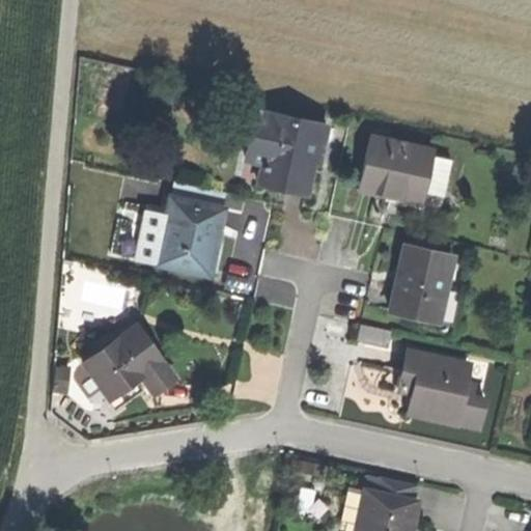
[(323,126),(256,110),(241,177),(279,186),(302,191),(309,159),(314,160),(323,126)]
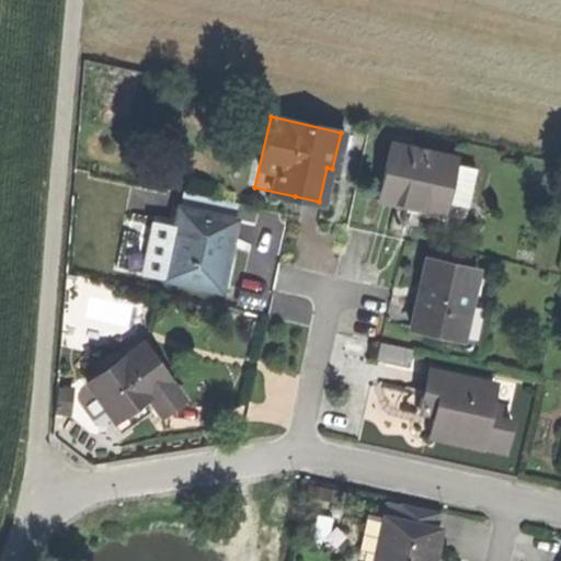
[(455,155),(388,140),(376,197),(403,203),(442,212),(455,155)]
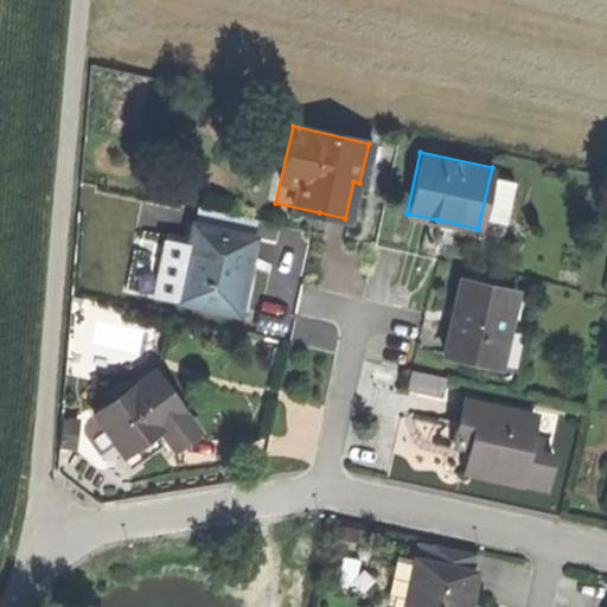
[(187,243),(164,237),(151,294),(235,313),(243,275),(251,237),(192,224),(187,243)]
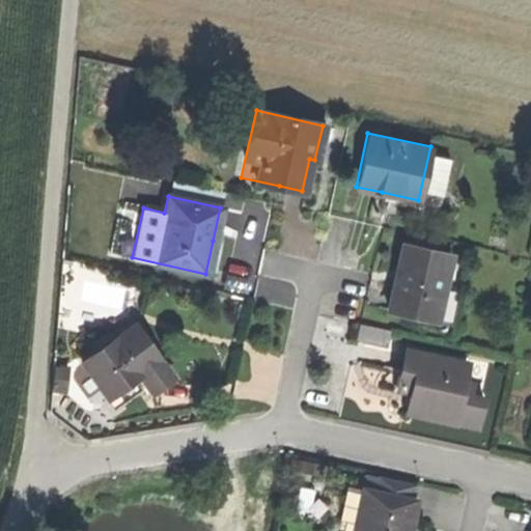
[(452,253),(402,241),(395,274),(387,307),(437,318),(452,253)]
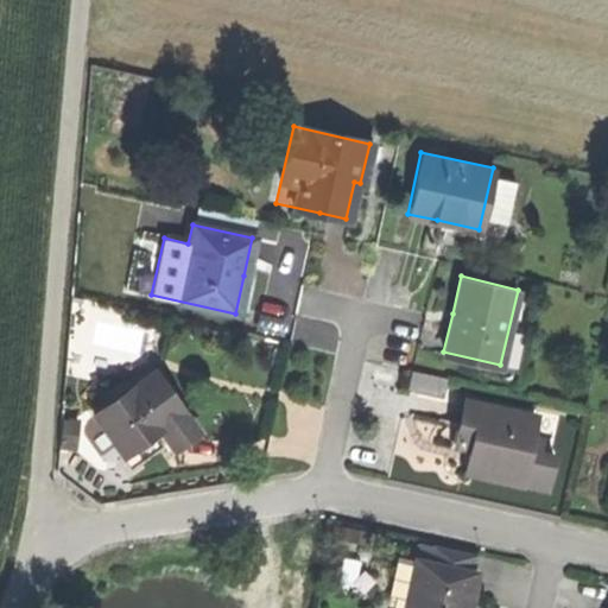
[(409,367),(405,387),(442,396),(445,375),(409,367)]
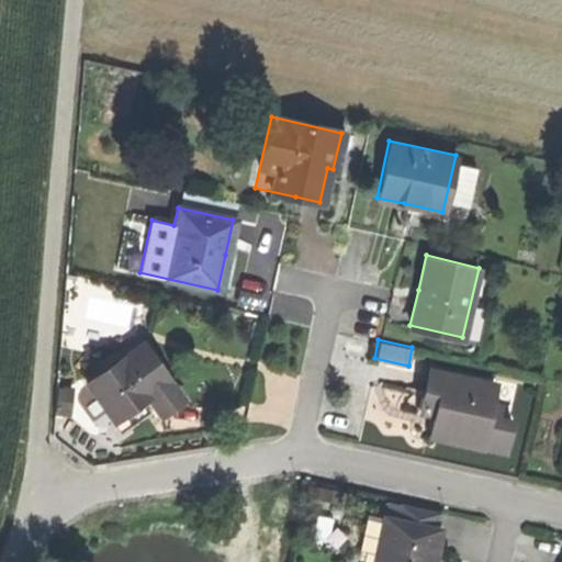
[(142,343),(89,383),(124,430),(153,409),(157,415),(170,406),(182,396),(142,343)]
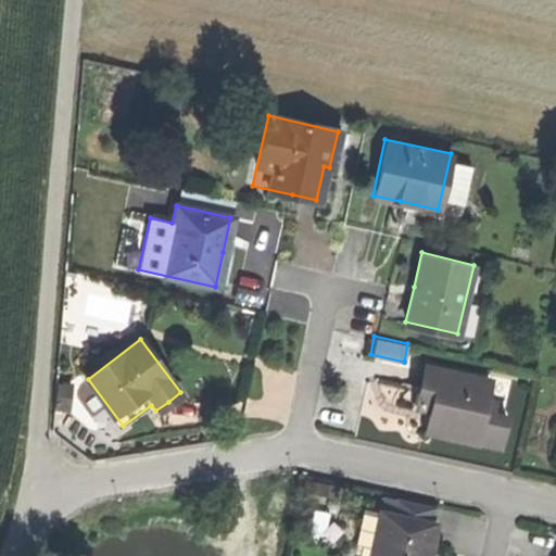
[(488,422),(490,414),(492,401),(484,399),(488,380),(425,366),(415,408),(428,412),(424,432),(445,437),(474,443),(479,420),(488,422)]
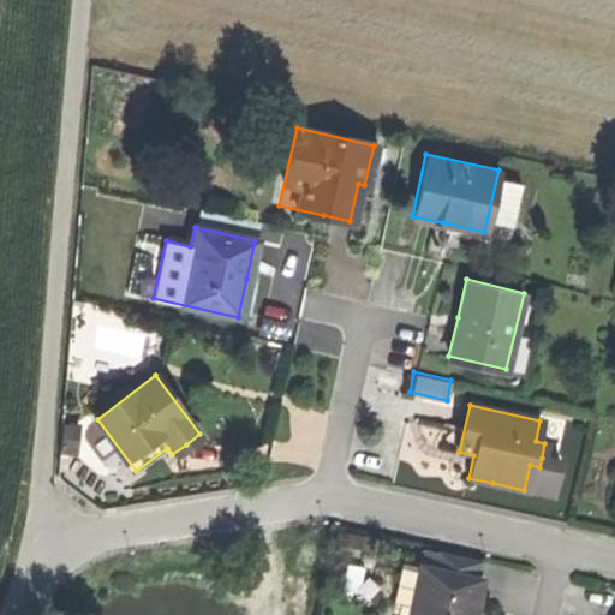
[(77,421),(60,419),(58,445),(75,446),(77,421)]
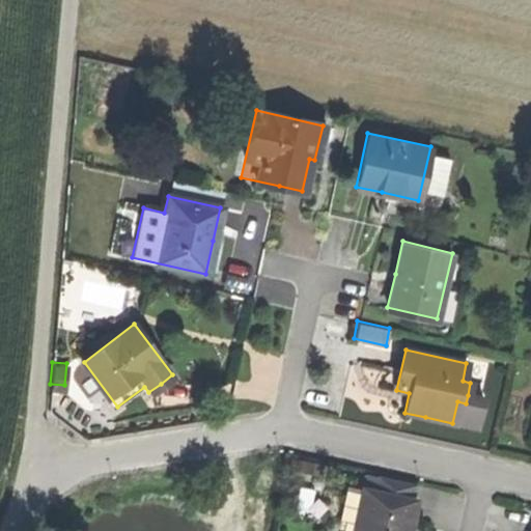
[(457,401),(452,423),(477,428),(483,399),(468,395),(466,403),(457,401)]
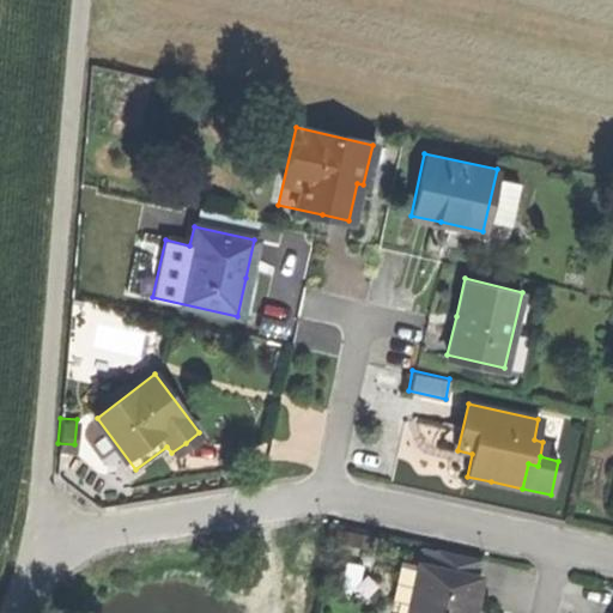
[(475,581),(474,580),(478,562),(422,552),(420,558),(411,556),(408,568),(418,569),(411,606),(410,612),(469,612),(471,605),(475,581)]
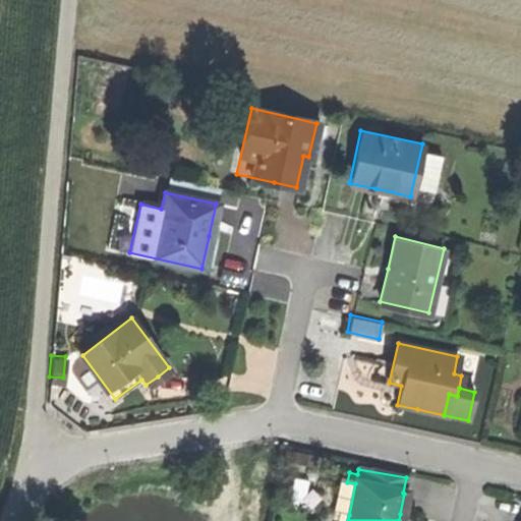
[(340,480),(334,512),(349,515),(355,483),(347,482),(340,480)]
